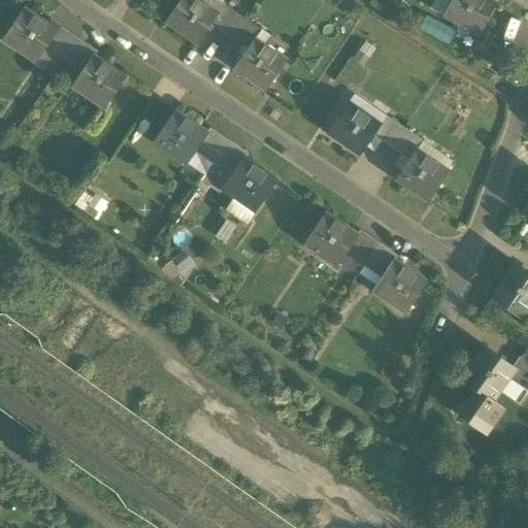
[(215,0),(180,0),(166,23),(198,44),(211,25),(219,15),(217,14),(223,6),(224,6),(215,0)]
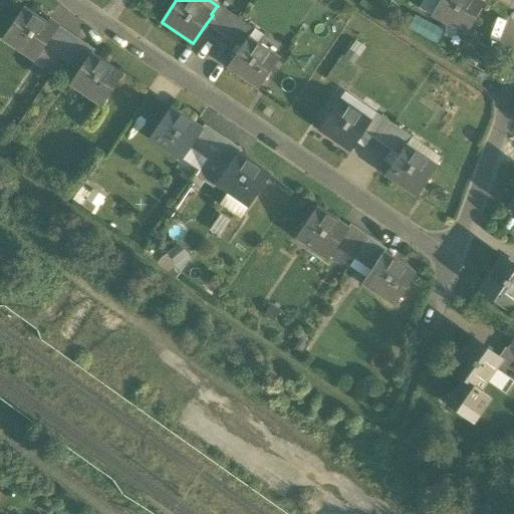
[(432,16),(468,35),(483,5),(473,0),(424,0),(420,9),(432,16)]
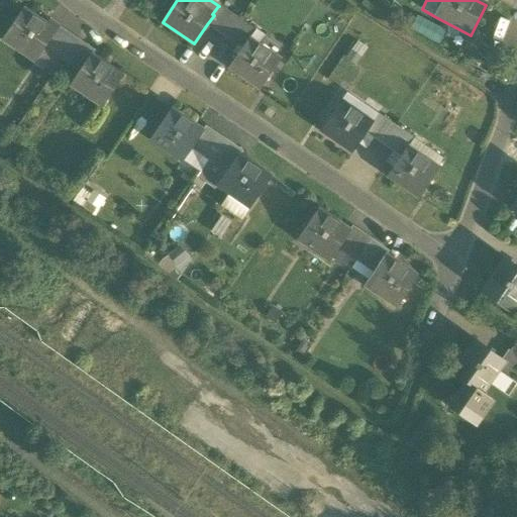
[(225,36),(242,48),(248,38),(249,39),(255,31),(237,18),(219,6),(218,6),(212,14),(214,15),(207,24),(225,36)]
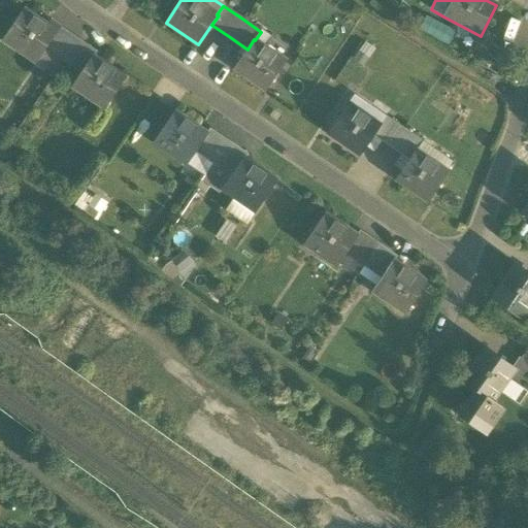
[(3,40),(36,63),(45,48),(57,33),(56,32),(24,10),(3,40)]
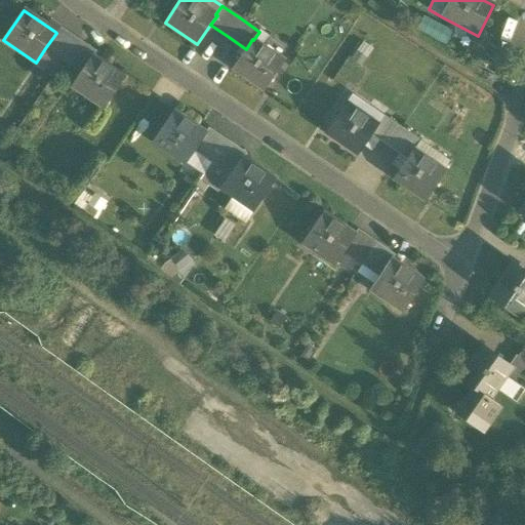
[(45,48),(64,61),(77,40),(58,28),(55,32),(56,33),(45,48)]
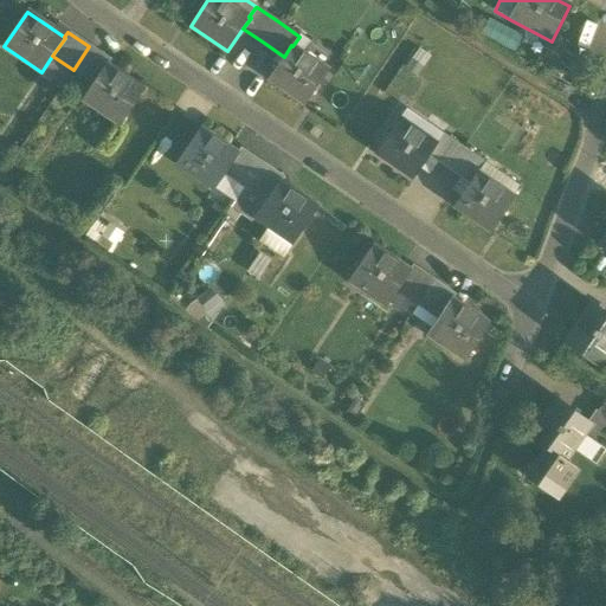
[(269,79),(307,104),(329,71),(292,46),(291,45),(284,57),(269,79)]
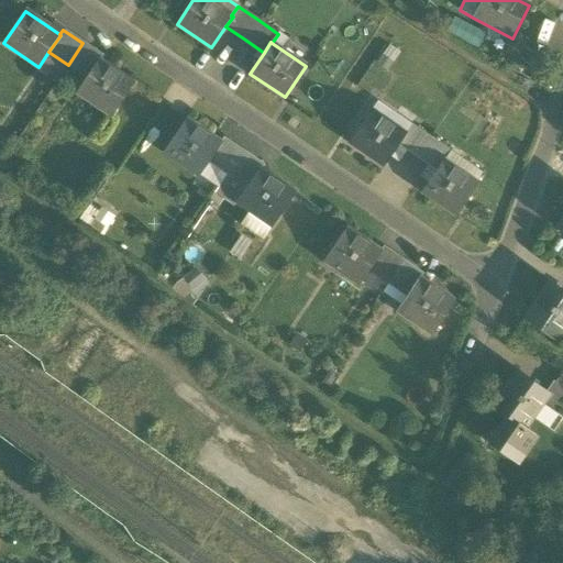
[(103,56),(83,43),(68,65),(87,78),(98,61),(100,62),(103,56)]
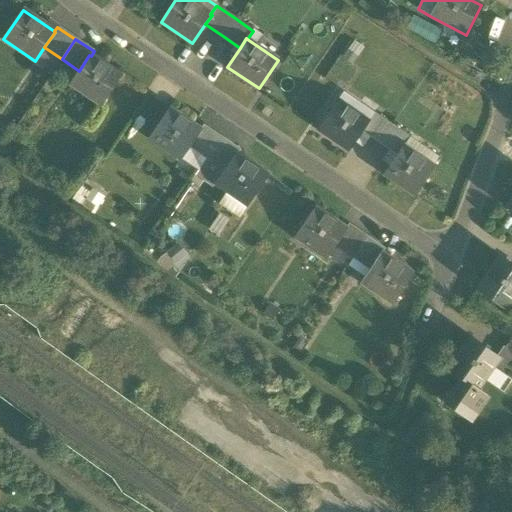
[(70,84),(102,106),(122,77),(91,56),(89,55),(79,71),(70,84)]
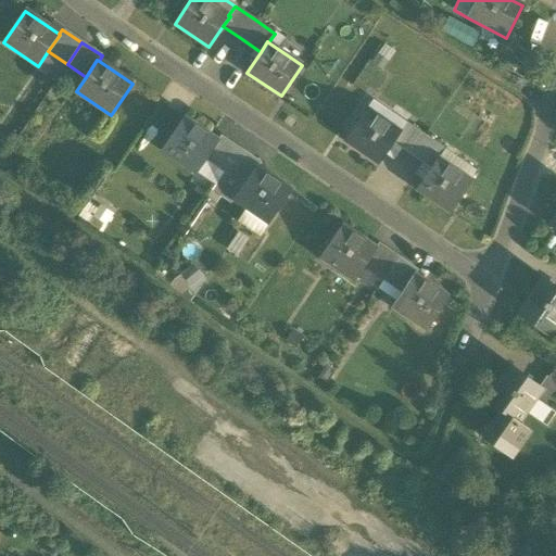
[(374,101),(367,110),(345,140),(380,164),(394,143),(401,133),(400,133),(406,123),(374,101)]
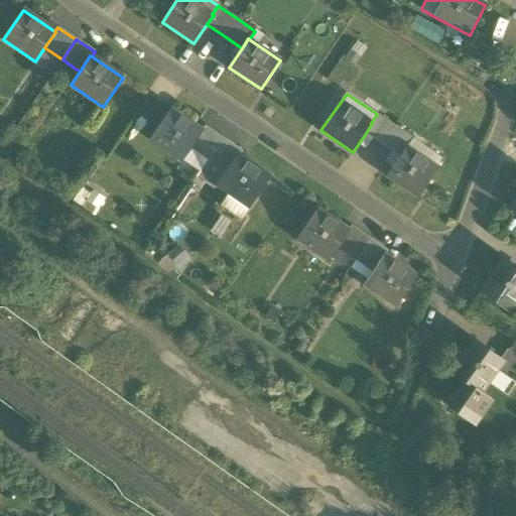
[(150,139),(183,161),(192,148),(203,132),(202,131),(170,110),(150,139)]
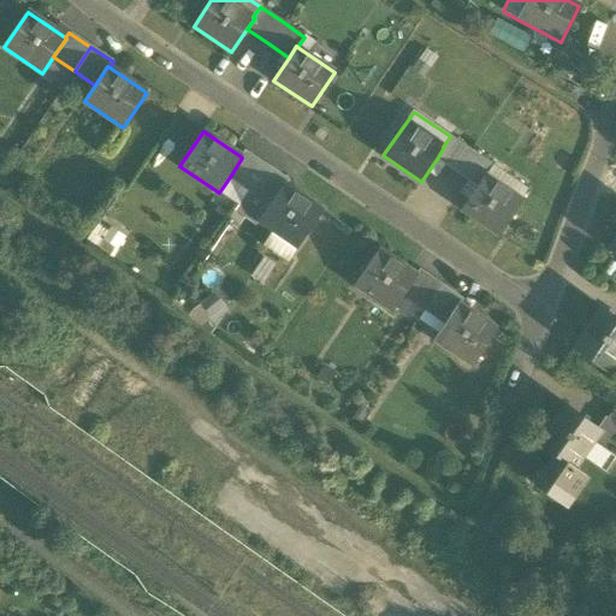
[(495,166),(472,152),(450,136),(443,147),(444,147),(437,159),(457,173),(478,187),(486,176),(487,177),(493,167),(495,166)]
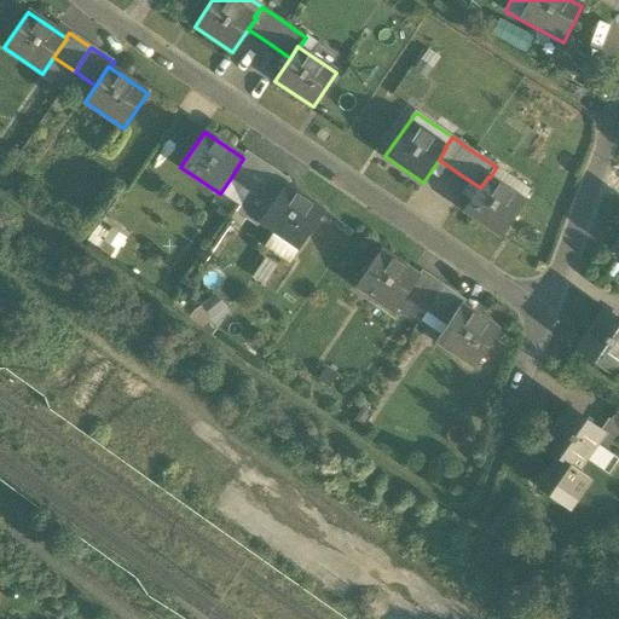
[(231,178),(252,191),(267,167),(246,152),(242,157),(243,158),(231,178)]
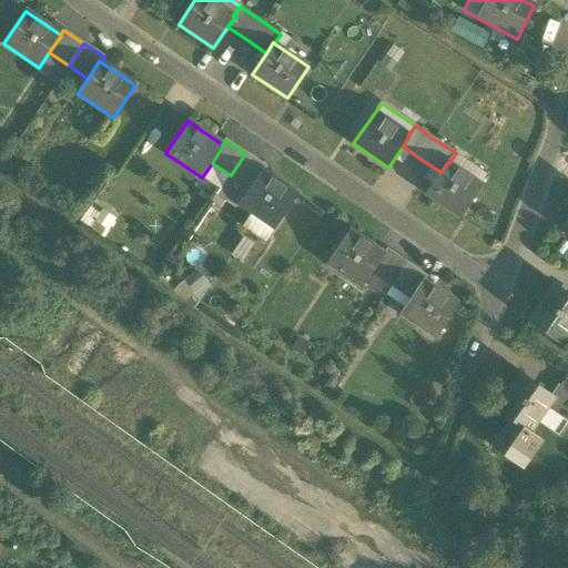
[(266,166),(245,153),(231,175),(250,189),(262,171),(263,172),(266,166)]
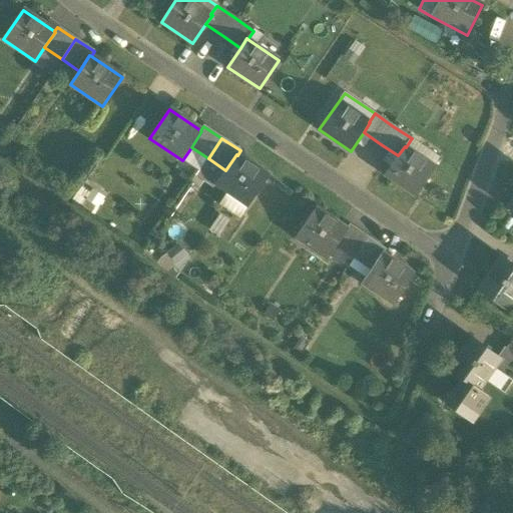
[(411,139),(406,147),(405,146),(398,155),(385,174),(417,196),(436,168),(434,166),(440,158),(411,139)]
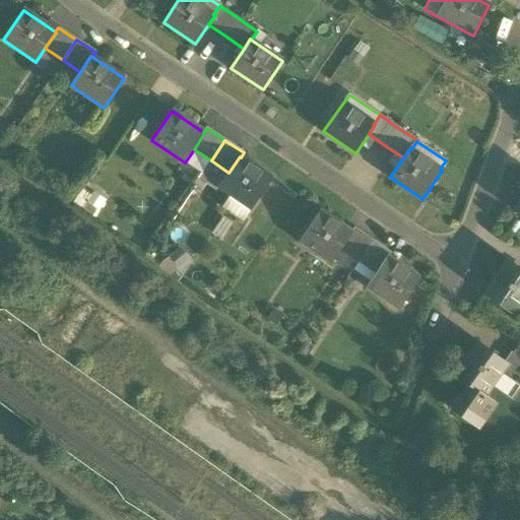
[(201,174),(211,160),(194,149),(185,163),(201,174)]
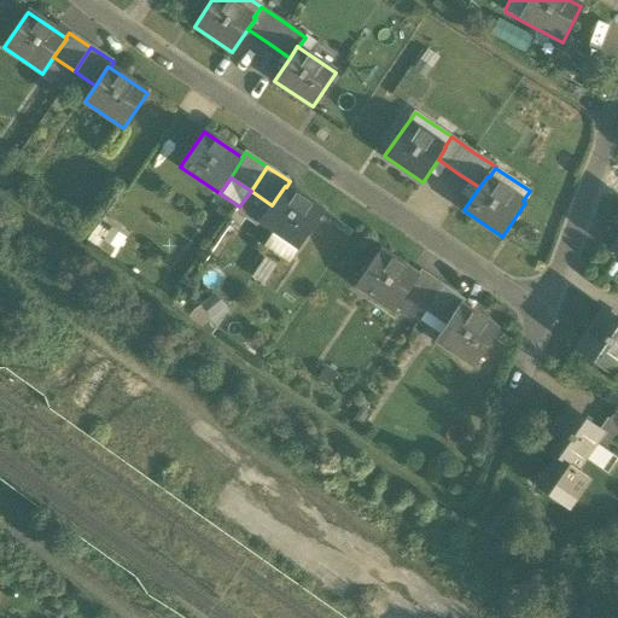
[(274,231),(299,248),(324,213),(286,187),(285,186),(272,205),(261,221),(274,231)]
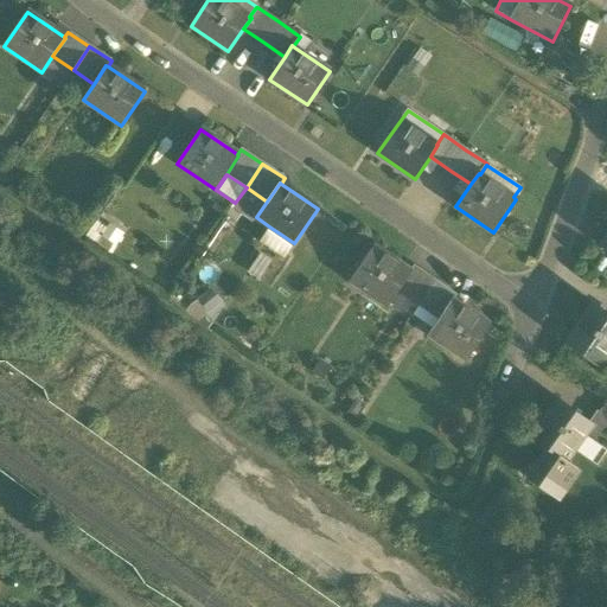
[(247,187),(235,203),(231,209),(251,223),(256,217),(267,202),(247,187)]
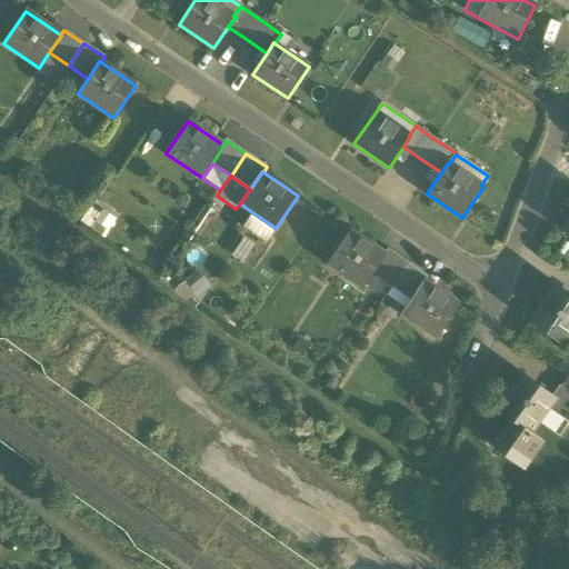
[(116,219),(101,210),(93,221),(108,231),(116,219)]
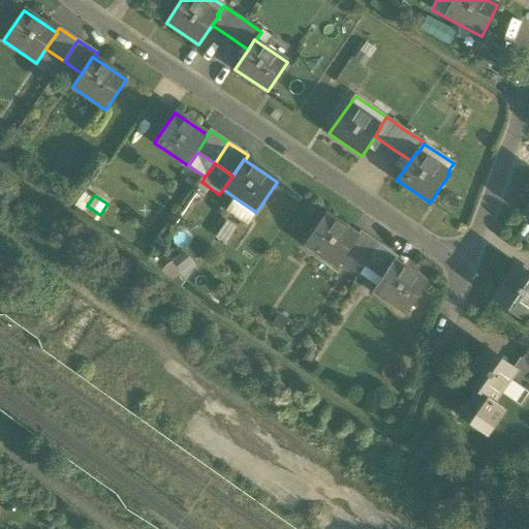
[(256,212),(235,197),(225,212),(247,226),(256,212)]
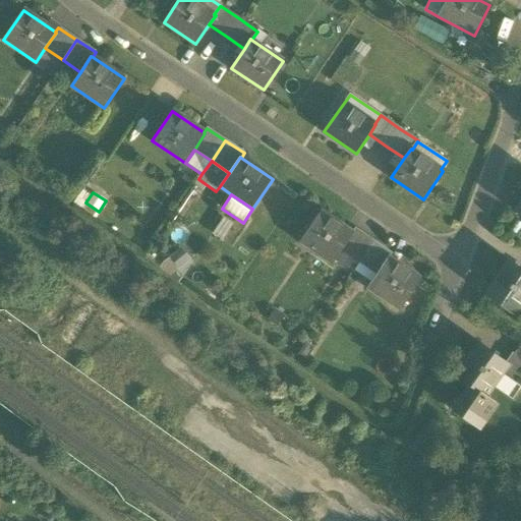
[(300,241),(333,264),(342,250),(353,234),(352,233),(321,212),(300,241)]
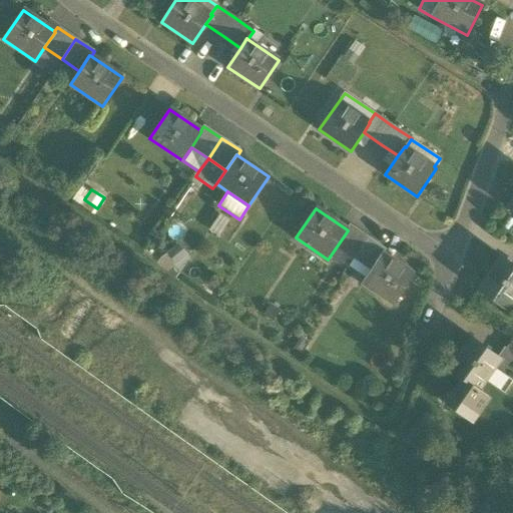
[(337,246),(354,258),(368,237),(350,225),(347,229),(348,230),(337,246)]
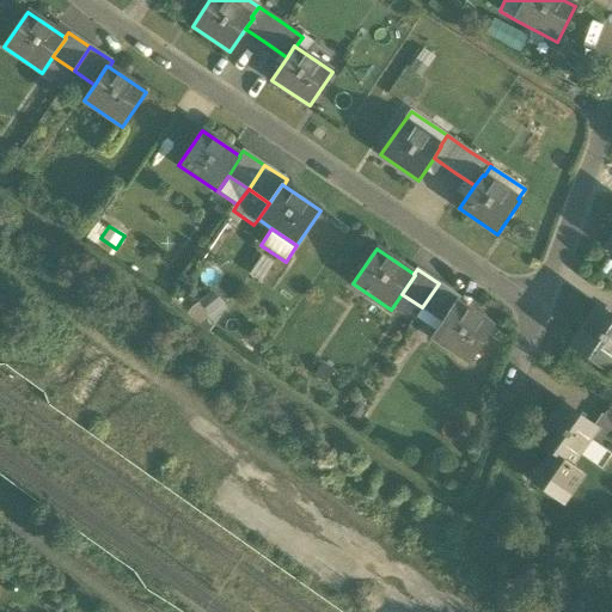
[(460,298),(439,283),(422,307),(442,322),(456,303),(457,304),(460,298)]
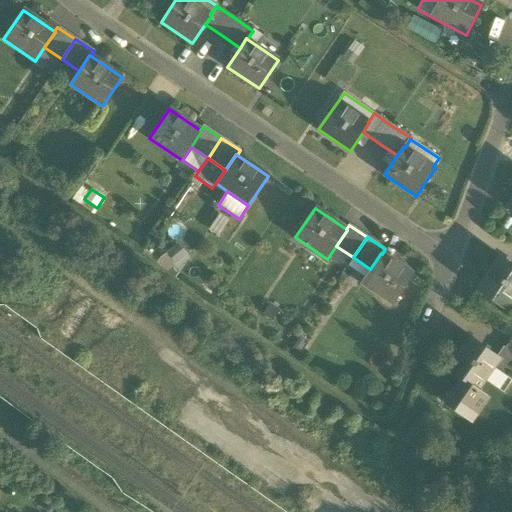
[(178,243),(165,253),(175,265),(188,255),(178,243)]
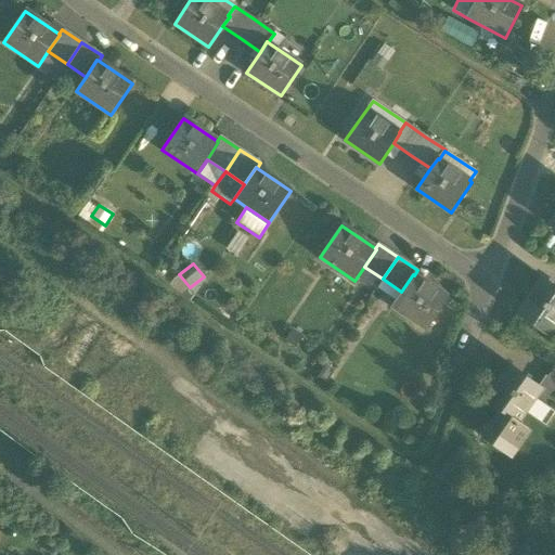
[(182,294),(190,287),(179,274),(172,279),(169,285),(182,294)]
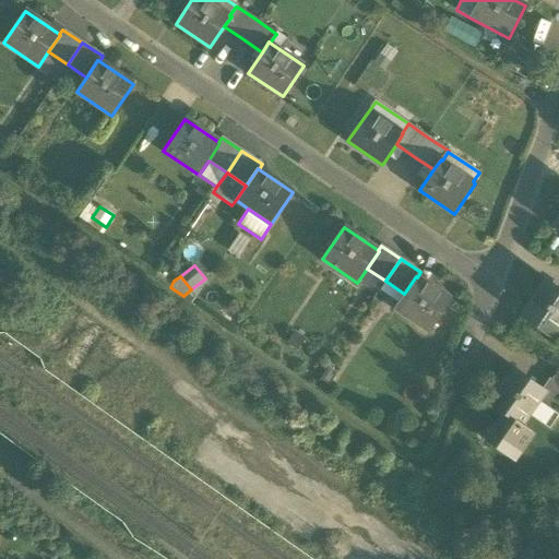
[(394,308),(430,332),(452,300),(417,277),(416,276),(404,294),(399,304),(394,308)]
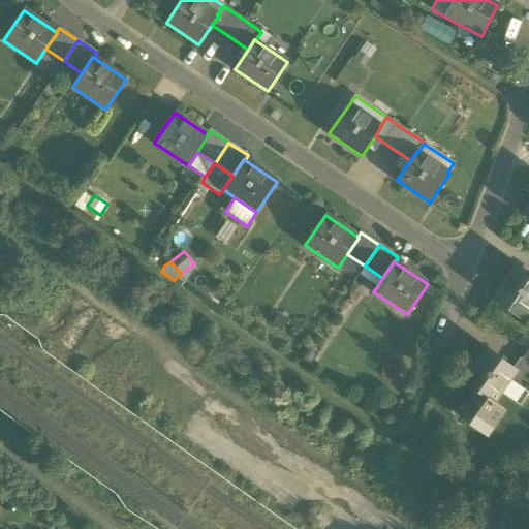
[(359,275),(377,287),(382,278),(365,266),(359,275)]
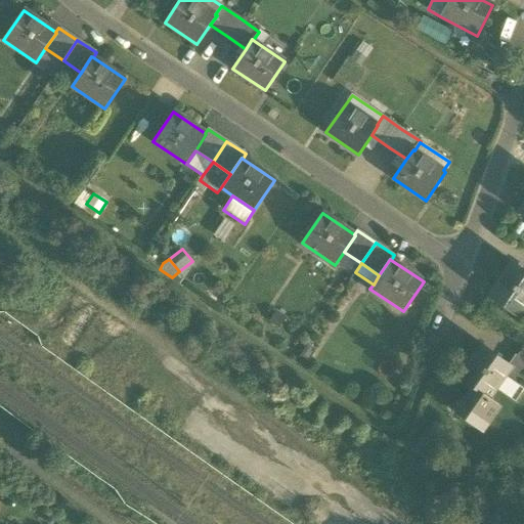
[(488,297),(518,317),(523,309),(523,307),(523,271),(513,263),(488,297)]
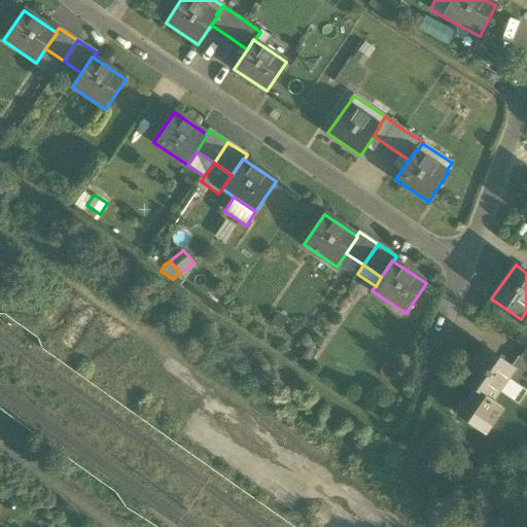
[(288,319),(277,312),(270,323),(281,330),(288,319)]
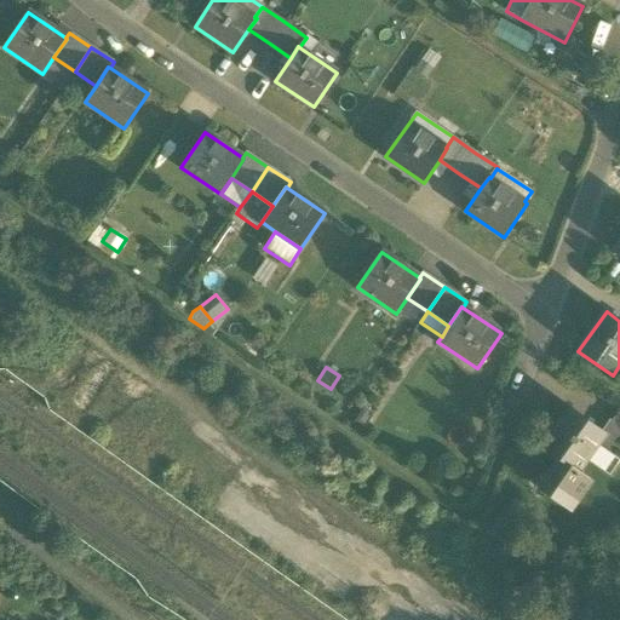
[(543,449),(560,461),(550,476),(538,478),(540,489),(569,510),(590,482),(577,472),(587,457),(596,445),(604,434),(603,432),(570,409),(543,449)]
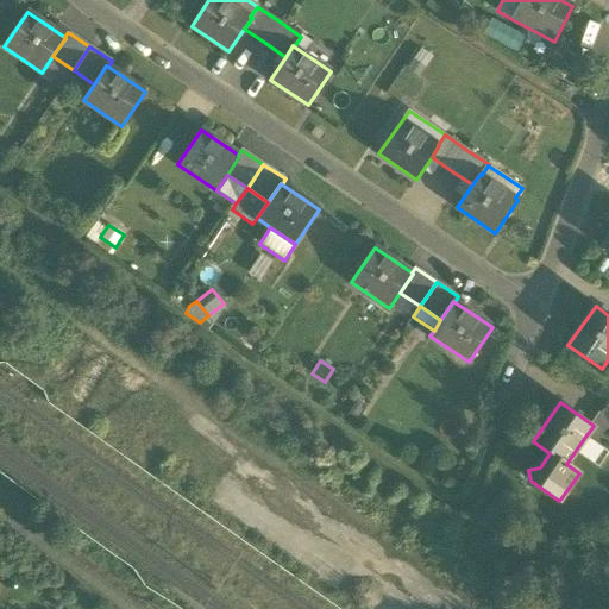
[(585,437),(608,452),(608,451),(608,419),(600,413),(592,425),(594,426),(585,437)]
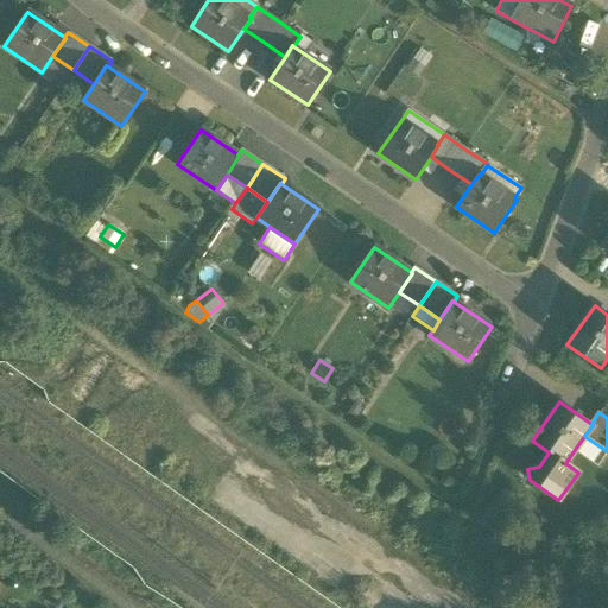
[(599,463),(607,451),(584,436),(576,448),(599,463)]
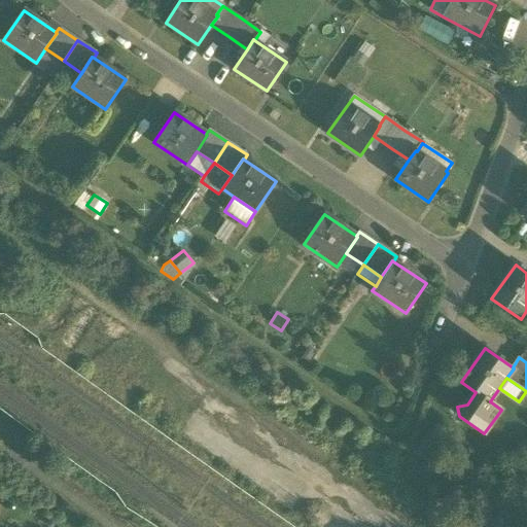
[(526,497),(516,511),(526,518),(526,497)]
